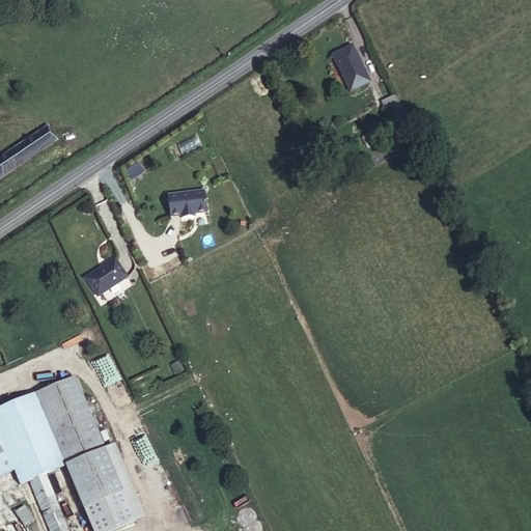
[(362,73),(345,39),(326,48),(342,82),(362,73)]
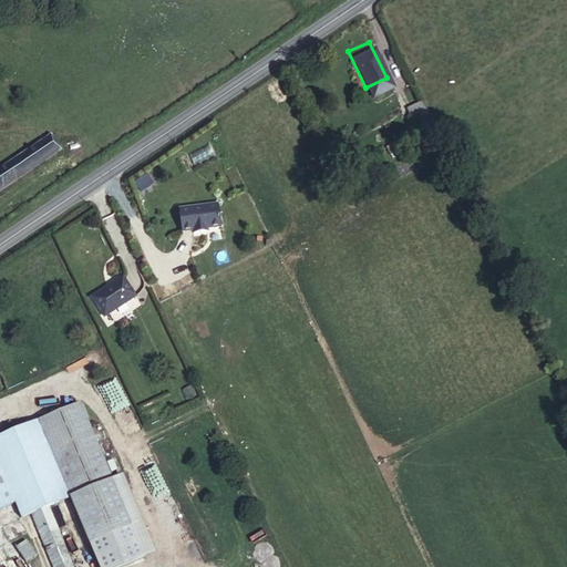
[(399,99),(404,111),(418,104),(412,93),(399,99)]
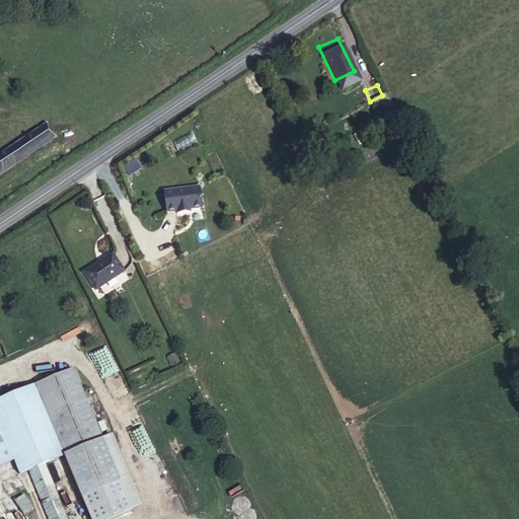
[(0,161),(54,126),(46,113),(0,142),(0,161)]
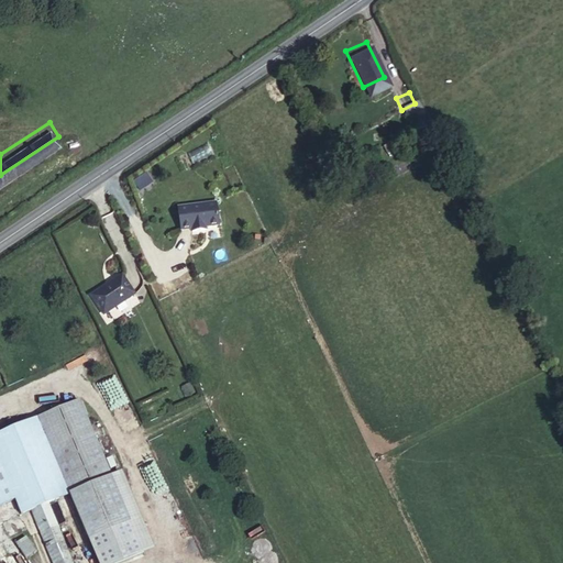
[(178,203),(181,227),(192,224),(192,228),(206,225),(206,222),(219,220),(216,198),(178,203)]
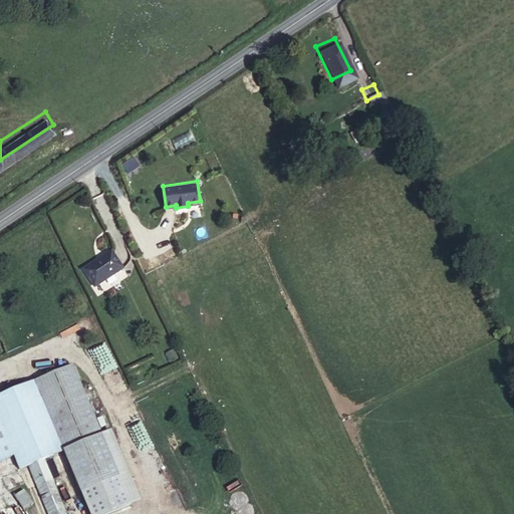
[(83,267),(95,284),(123,265),(111,248),(83,267)]
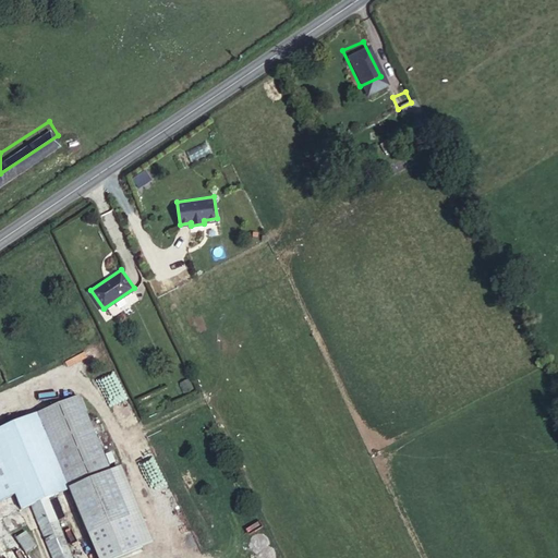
[(79,395),(37,411),(67,487),(85,533),(128,517),(79,395)]
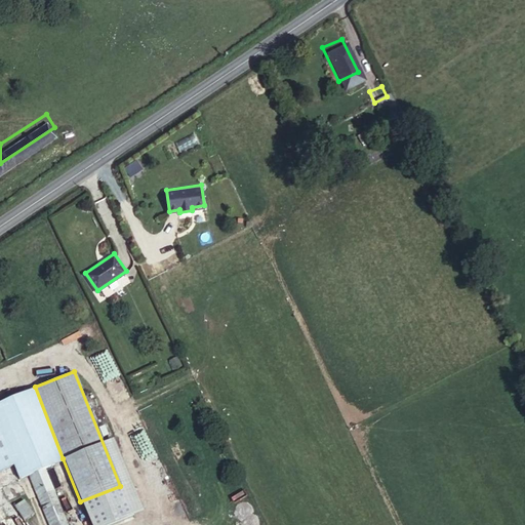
[(63,458),(35,387),(0,400),(0,437),(10,463),(16,477),(63,458)]
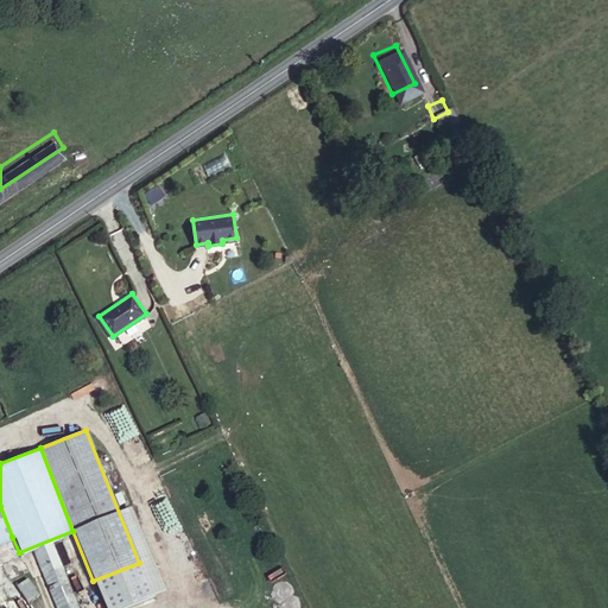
[(0,540),(12,537),(0,506),(0,540)]
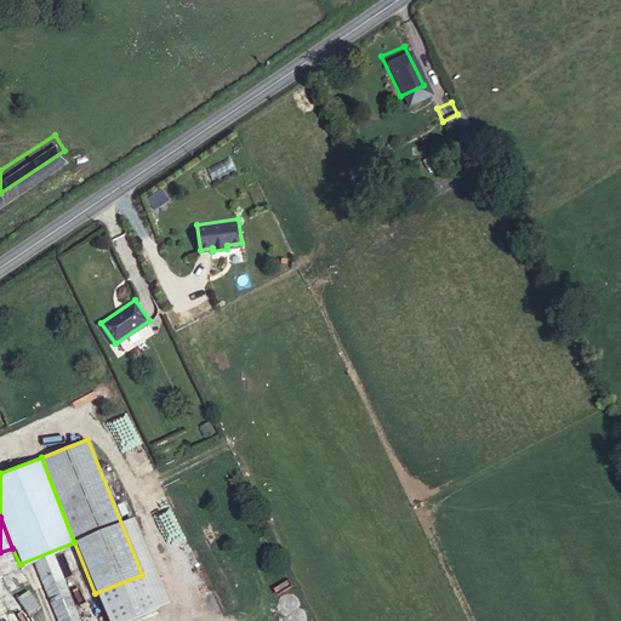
[(35,563),(56,620),(80,620),(56,556),(35,563)]
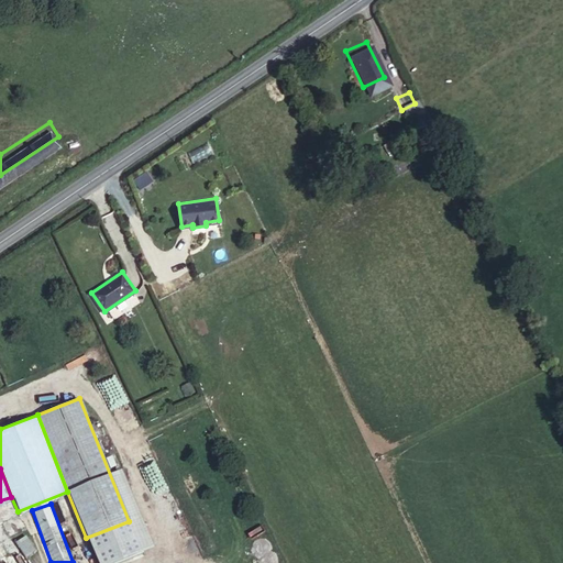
[(31,549),(21,534),(10,541),(21,556),(31,549)]
